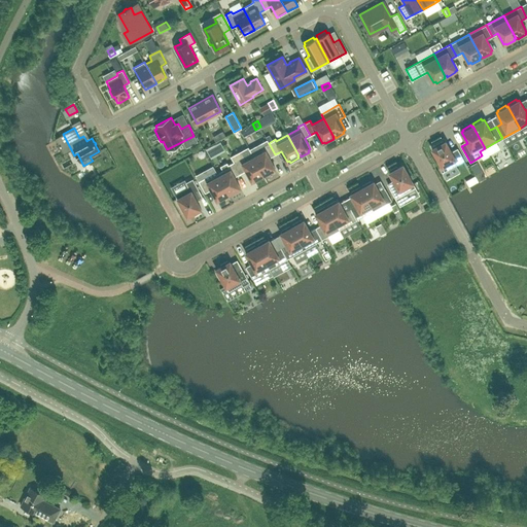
[(511,144),(516,154),(526,148),(526,140),(525,137),(511,144)]
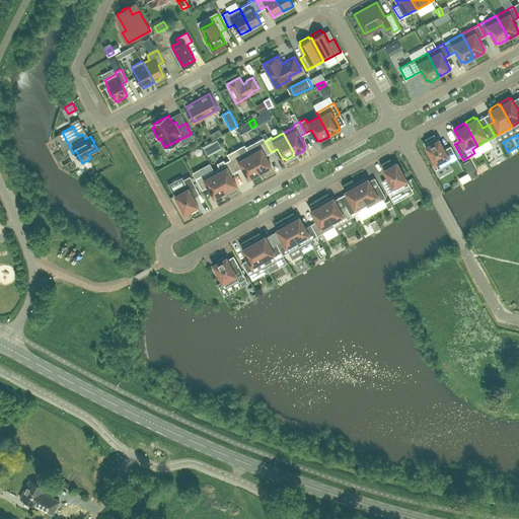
[(430,144),(425,147),(438,168),(436,169),(439,177),(445,173),(441,166),(457,157),(450,146),(444,149),(438,139),(437,140),(436,138),(430,142),(430,144)]
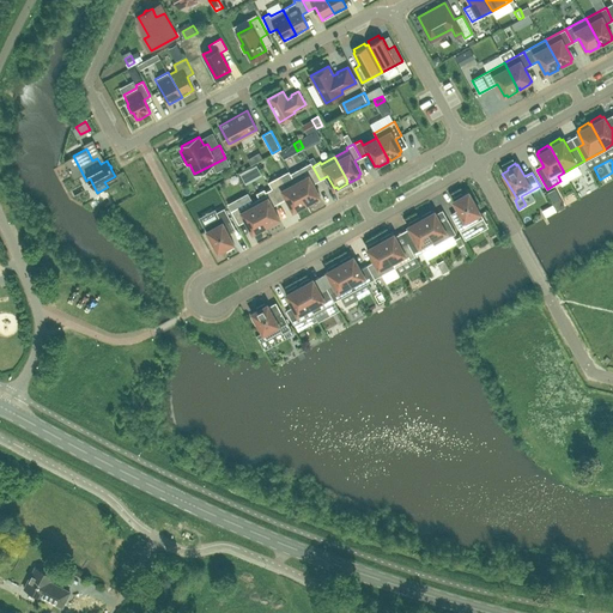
[(293,180),(307,204),(308,202),(309,205),(319,199),(317,198),(320,195),(314,183),(320,180),(313,167),(305,170),(307,173),(293,180)]
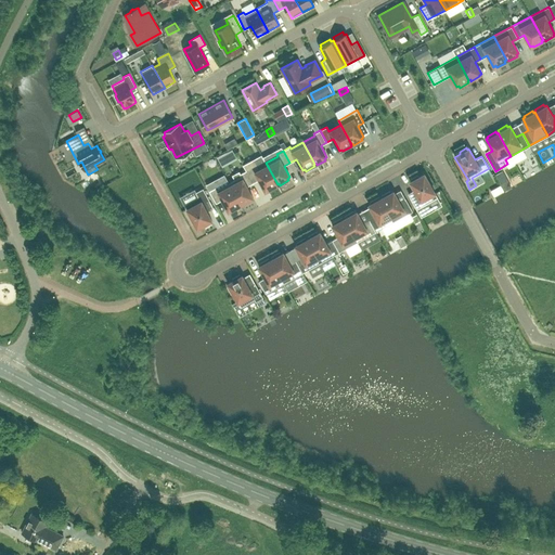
[(278,184),(266,163),(258,167),(254,158),(243,165),(246,170),(253,182),(259,179),(265,191),(268,190),(268,191),(278,186),(276,184),(278,184)]
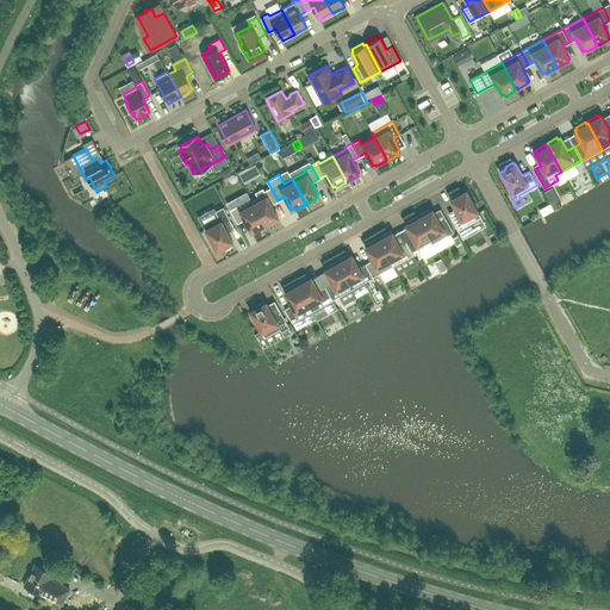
[(553,186),(546,191),(551,200),(558,197),(553,186)]
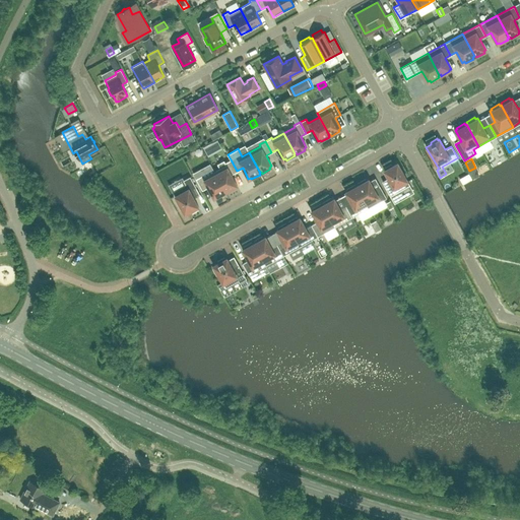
[(219,169),(214,171),(225,191),(226,191),(228,192),(236,188),(235,186),(237,185),(231,174),(237,171),(231,159),(224,163),(223,160),(216,164),(219,169)]
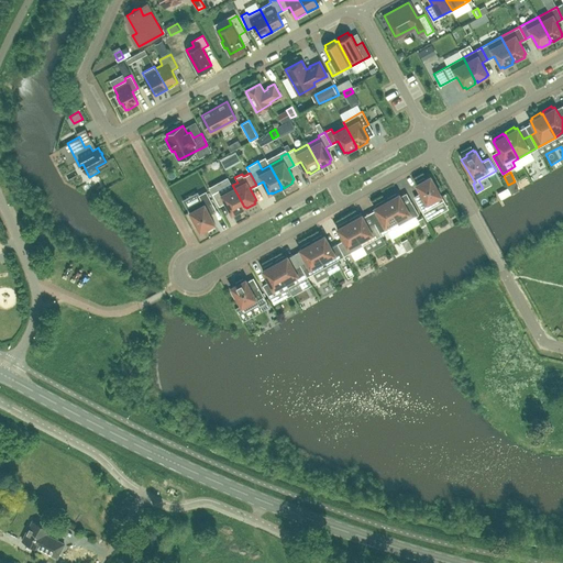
[(443,200),(430,176),(424,179),(423,177),(417,181),(418,183),(416,184),(421,195),(415,199),(422,212),(443,200)]
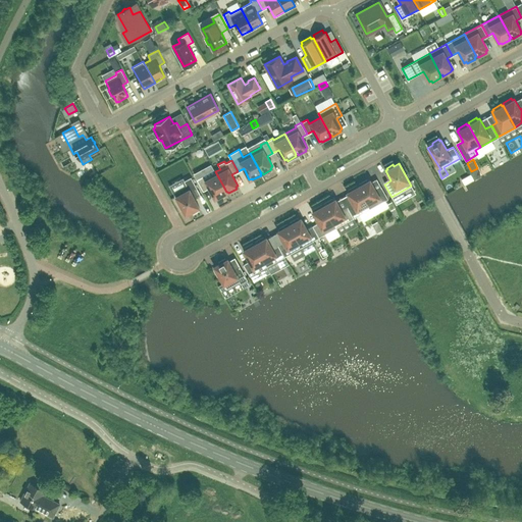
[(226,192),(215,171),(204,178),(203,176),(197,179),(203,191),(209,188),(214,198),(217,197),(217,199),(225,195),(225,193),(226,192)]
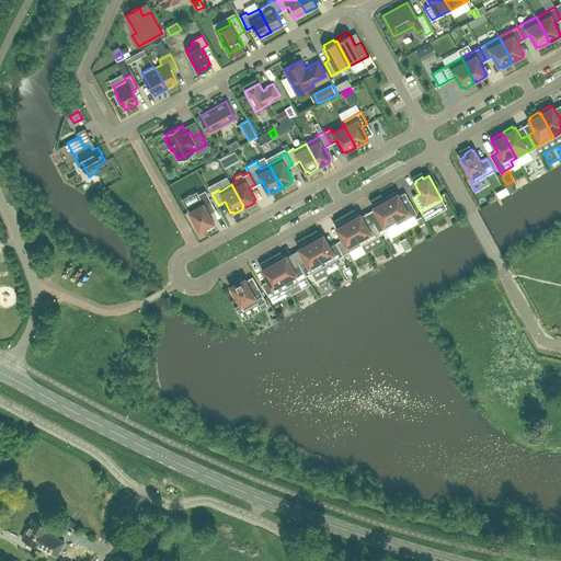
[(501,201),(512,193),(507,187),(496,195),(501,201)]
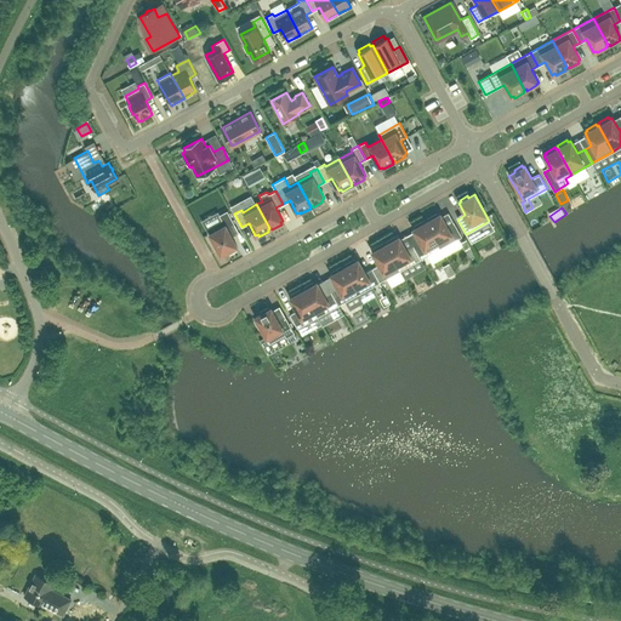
[(238,229),(227,210),(220,215),(217,211),(200,220),(205,229),(206,228),(212,240),(211,241),(215,249),(217,248),(221,255),(227,251),(228,254),(235,250),(234,248),(237,246),(231,234),(238,229)]
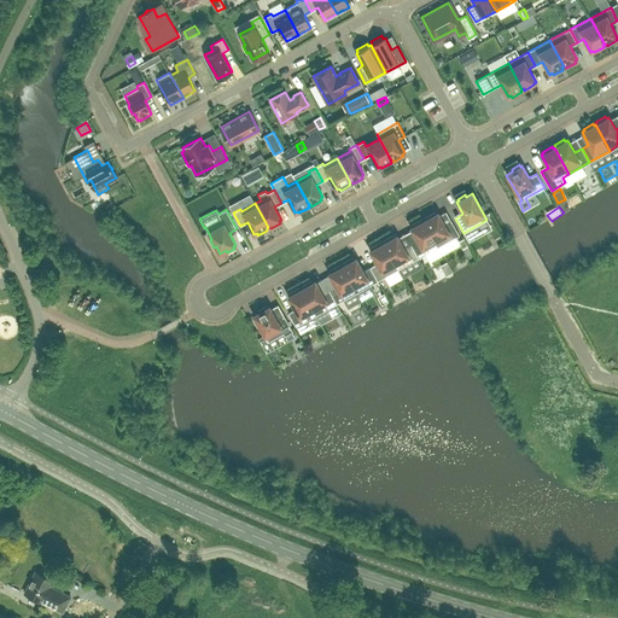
[(425,220),(424,220),(438,246),(459,235),(452,221),(444,226),(438,213),(435,214),(435,213),(425,217),(425,220)]
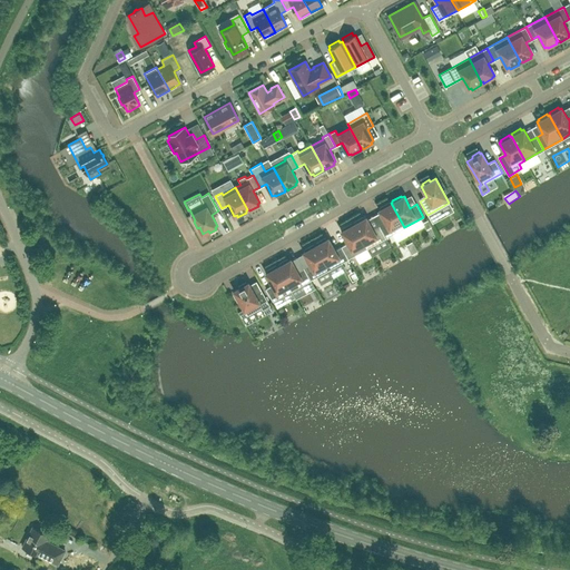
[(385,238),(404,227),(391,203),(390,204),(389,202),(380,207),(381,208),(379,210),(385,222),(379,225),(385,238)]
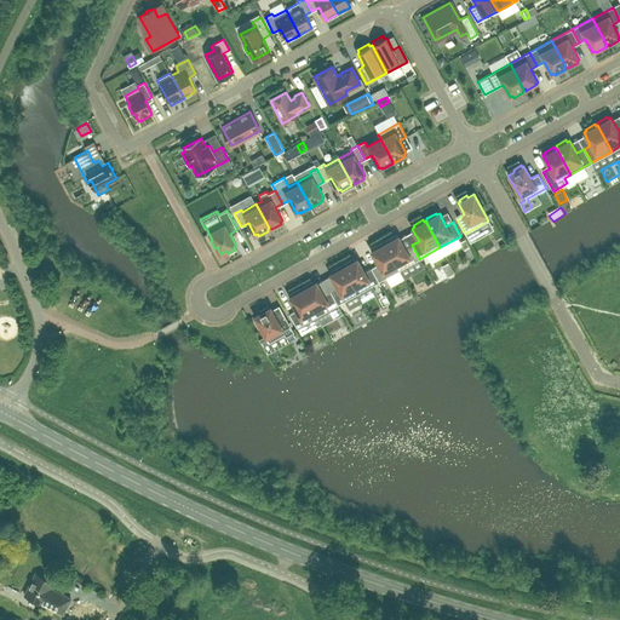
[(384,244),(399,270),(419,259),(412,245),(406,250),(399,236),(396,237),(395,236),(385,241),(385,242),(384,244)]
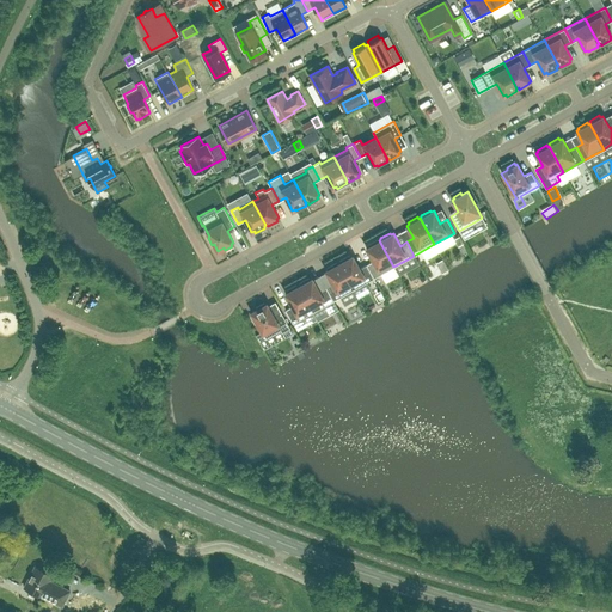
[(374,279),(393,267),(379,240),(378,242),(377,239),(367,245),(368,246),(366,248),(373,261),(366,264),(374,279)]
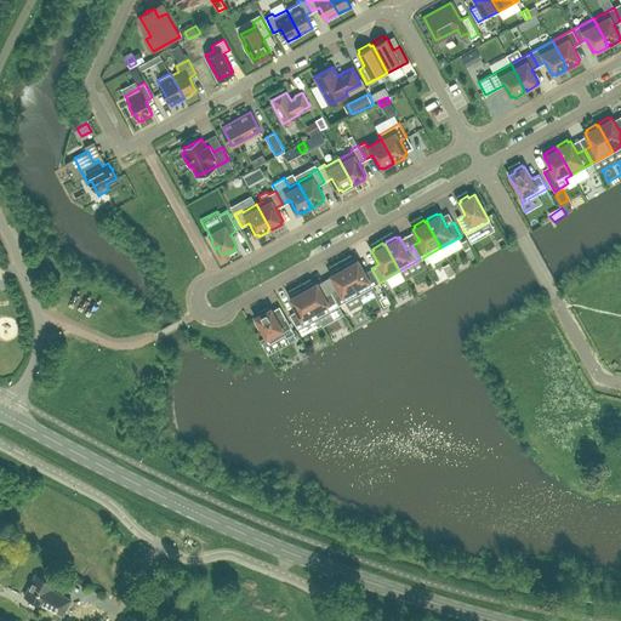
[(343,267),(359,294),(380,283),(371,268),(365,272),(358,260),(355,261),(354,258),(345,265),(346,266),(343,267)]
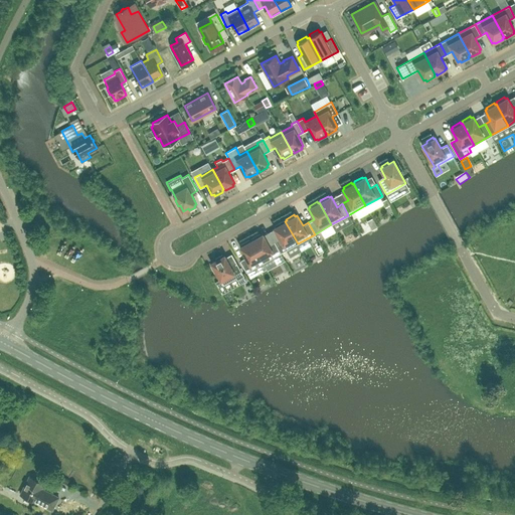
[(281,252),(298,243),(285,221),(284,222),(283,220),(275,225),(276,226),(274,227),(280,238),(274,241),(281,252)]
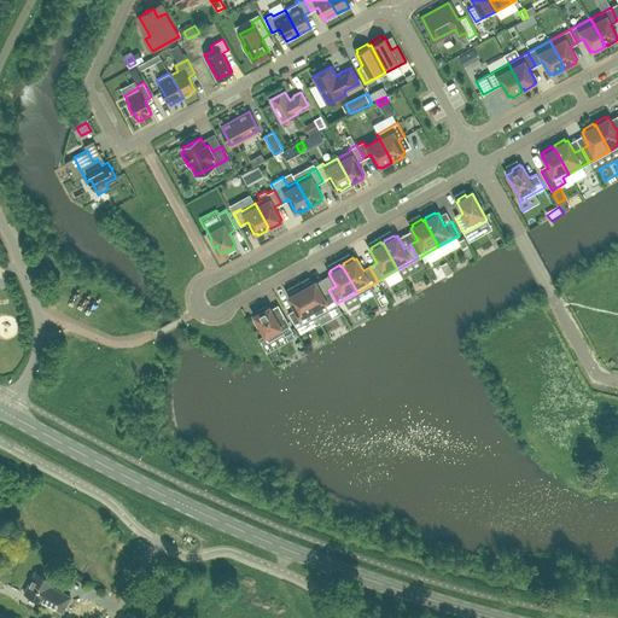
[(392,286),(406,279),(401,269),(388,277),(392,286)]
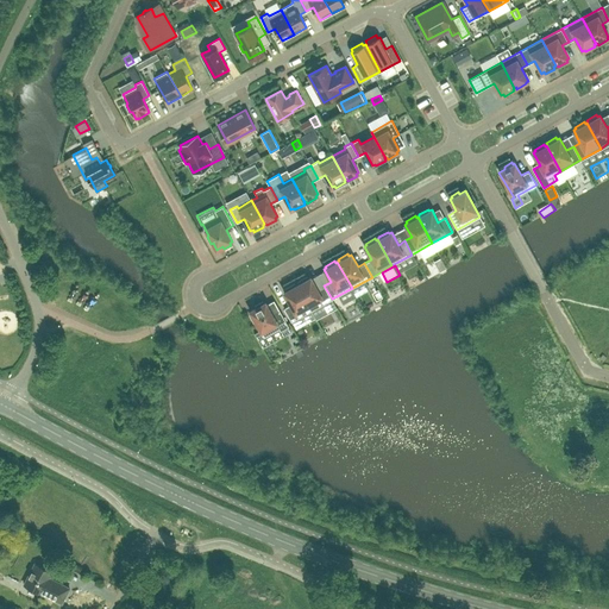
[(312,311),(332,299),(324,286),(318,289),(311,277),(308,278),(307,276),(297,282),(299,283),(297,284),(312,311)]
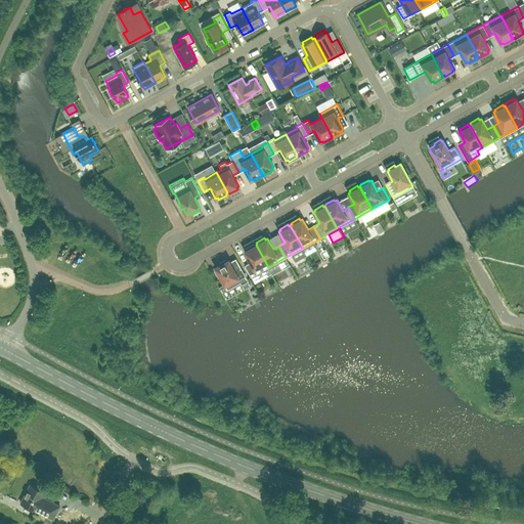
[(267,267),(268,267),(256,245),(254,246),(253,244),(245,248),(246,250),(244,251),(250,262),(245,265),(251,276),(257,273),(254,269),(265,263),(267,267)]
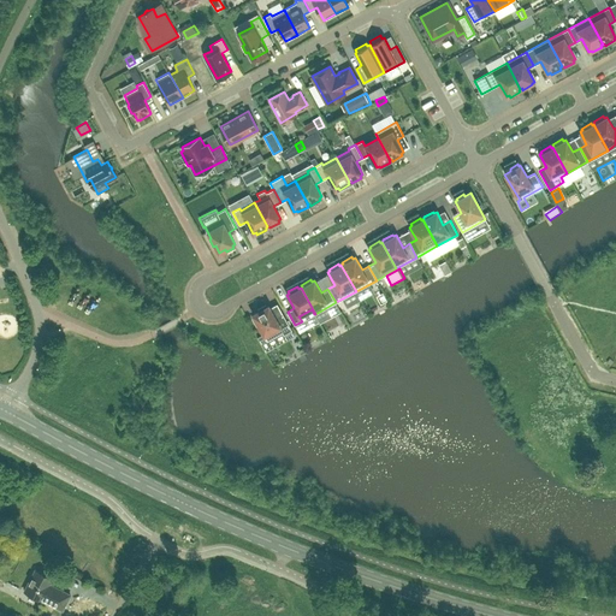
[(266,307),(265,304),(258,309),(259,311),(253,314),(254,317),(252,318),(256,326),(258,325),(267,341),(283,332),(284,335),(292,330),(283,313),(276,318),(268,306),(266,307)]
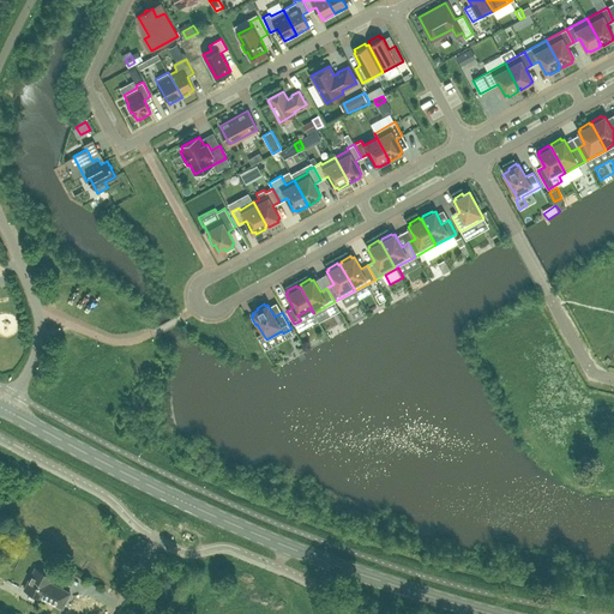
[(52,577),(35,567),(24,589),(41,599),(41,597),(61,608),(70,593),(49,582),(52,577)]
